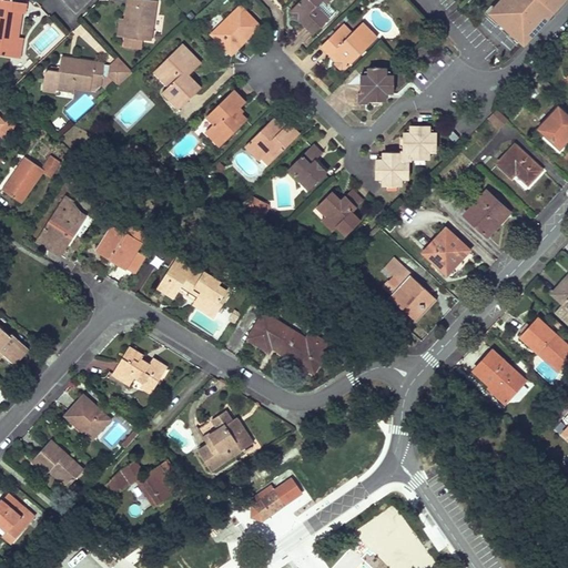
[(27,3),(6,0),(0,0),(0,54),(11,57),(13,37),(17,37),(21,12),(26,13),(27,3)]
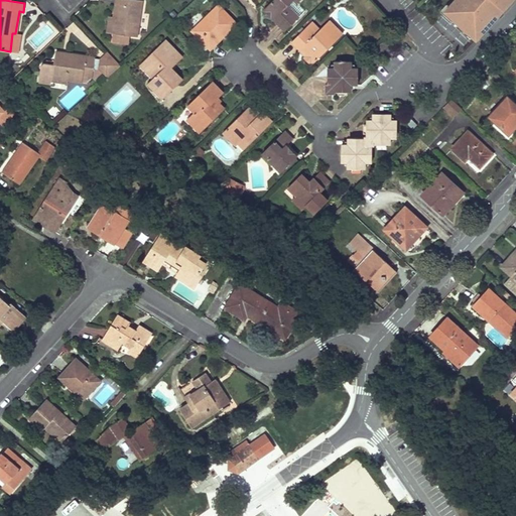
[(116,0),(114,18),(112,33),(114,34),(113,42),(127,44),(129,36),(136,37),(141,0),(137,0),(116,0)]
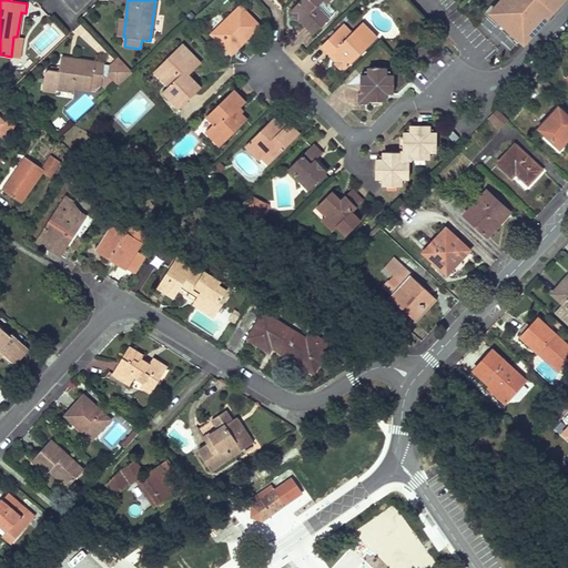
[(301,0),(293,8),(307,22),(305,24),(314,34),(328,19),(335,12),(327,3),(330,0),(301,0)]
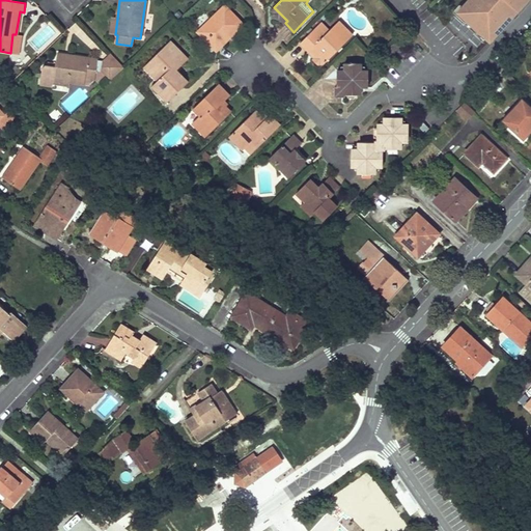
[(469,0),(460,9),(492,38),(527,0),(469,0)]
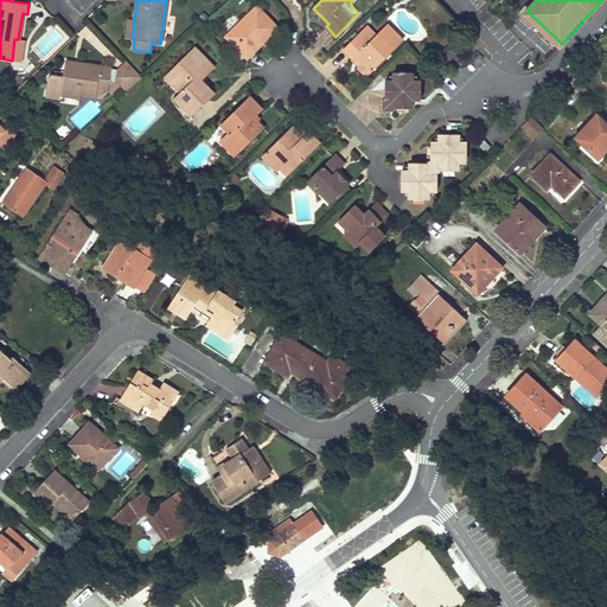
[(279,27),(257,5),(225,36),(248,59),(255,52),(251,49),(269,32),(272,36),(279,27)]
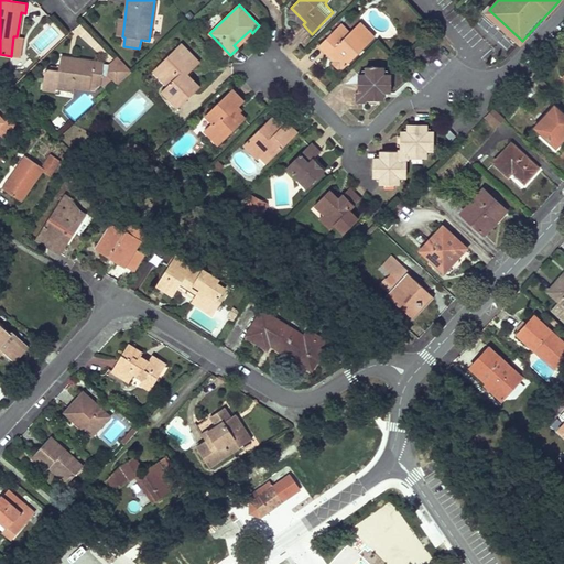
[(305,22),(291,8),(289,10),(303,24),(305,22)]
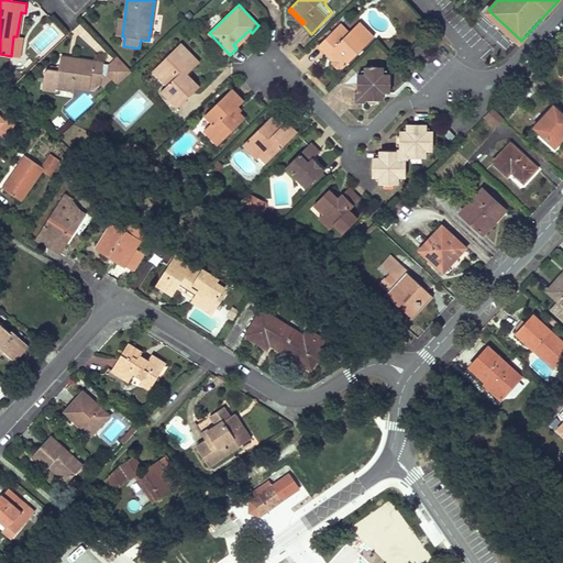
[(333,31),(319,46),(328,55),(329,54),(333,57),(331,59),(342,69),(374,37),(360,23),(342,40),(333,31)]
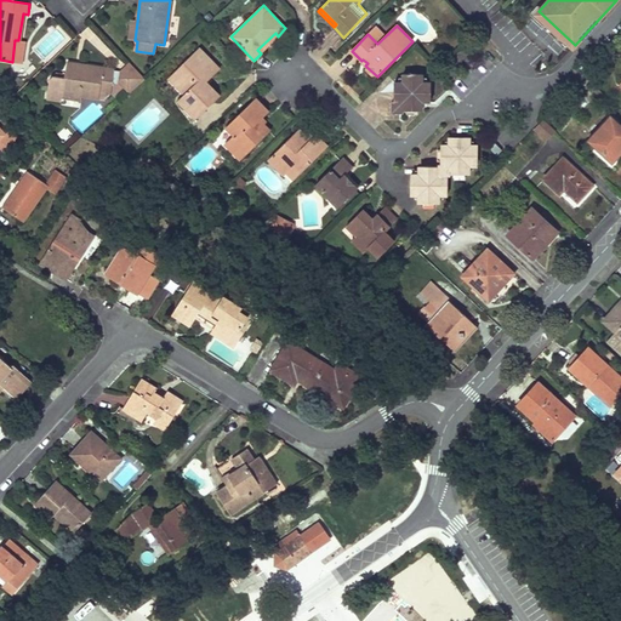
[(275,33),(257,50),(261,53),(278,36),(275,33)]
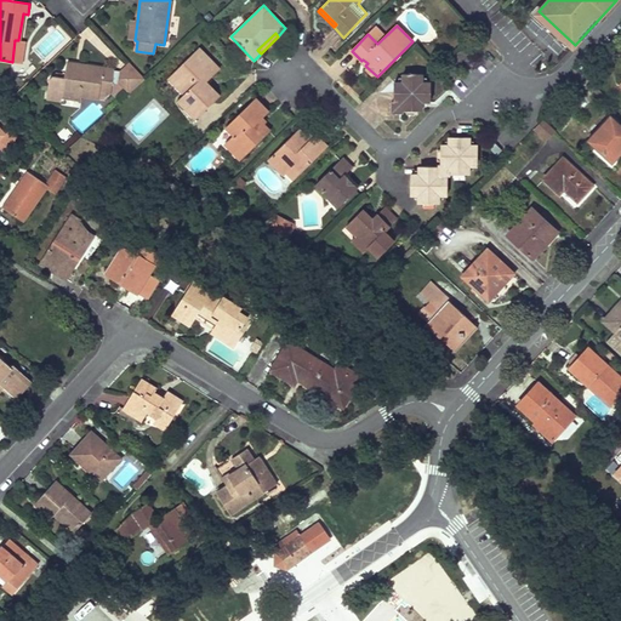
[(199,49),(174,73),(191,89),(184,95),(177,101),(195,119),(220,95),(206,81),(203,78),(206,74),(210,78),(220,69),(199,49)]
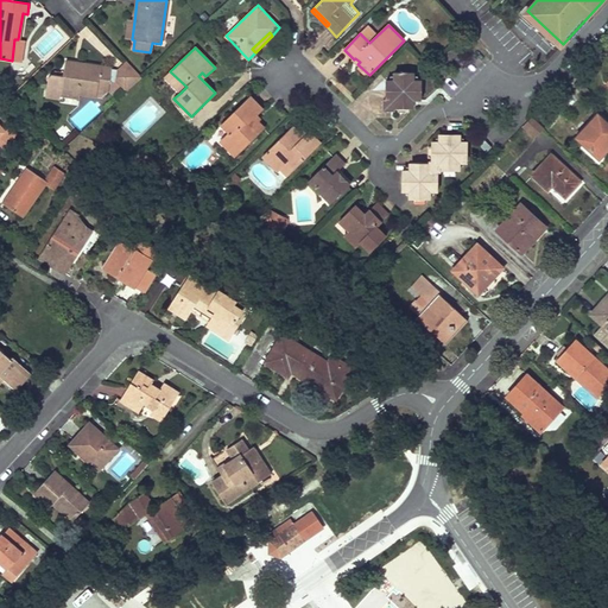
[(65,62),(63,75),(51,74),(49,77),(45,96),(59,99),(61,95),(61,90),(78,93),(96,96),(97,89),(108,90),(111,81),(116,82),(125,92),(140,76),(127,61),(118,69),(112,69),(65,62)]
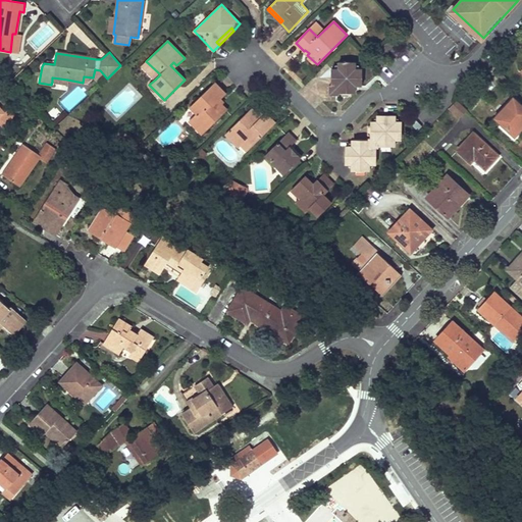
[(146,61),(142,65),(155,80),(160,74),(146,61)]
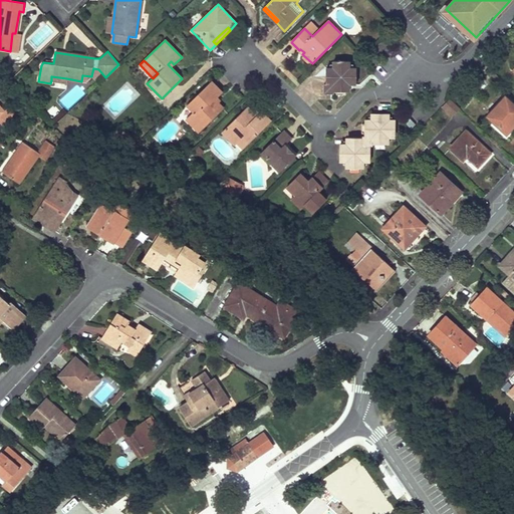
[(349,61),(333,60),(333,68),(326,68),(326,83),(324,83),(324,93),(334,93),(333,91),(349,91),(349,83),(356,83),(356,68),(349,68),(349,61)]
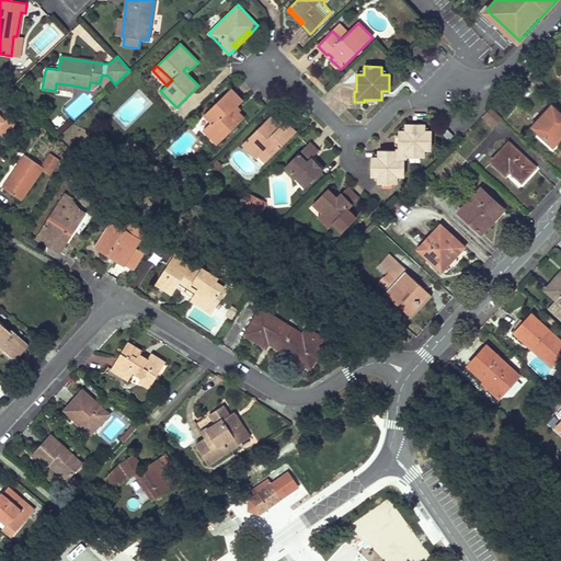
[(534,82),(538,79),(533,73),(529,78),(534,82)]
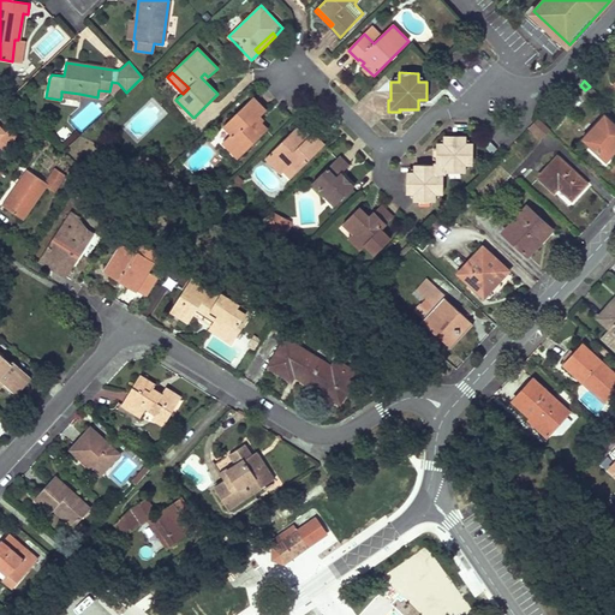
[(252,97),(224,125),(232,133),(224,142),(238,157),(268,130),(257,119),(266,111),(252,97)]
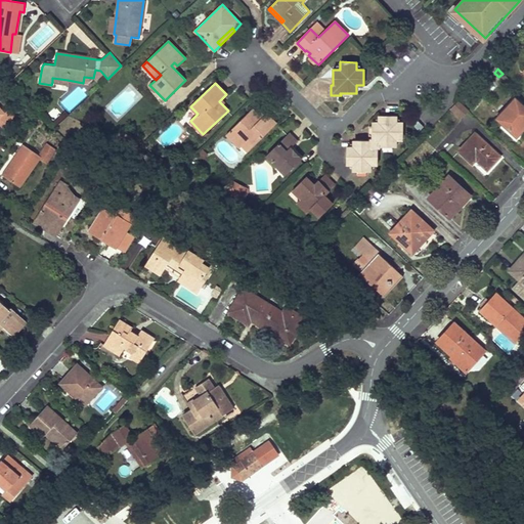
[(523,128),(523,105),(515,97),(495,118),(516,137),(523,128)]
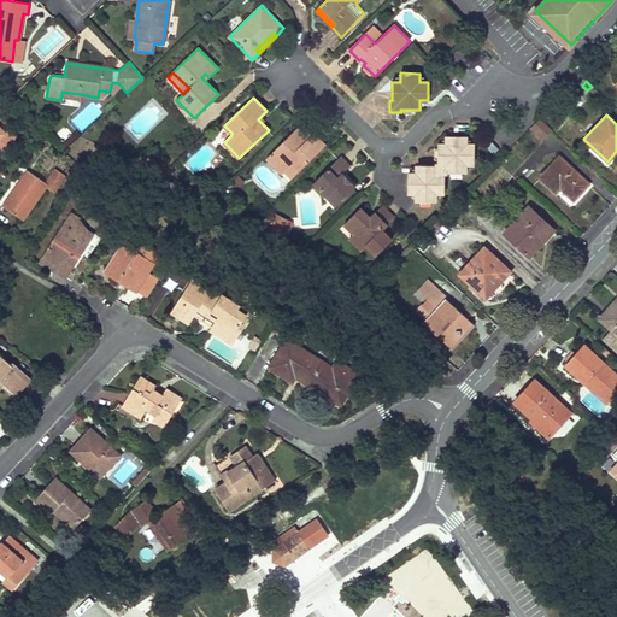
[(539,118),(530,128),(542,137),(551,129),(539,118)]
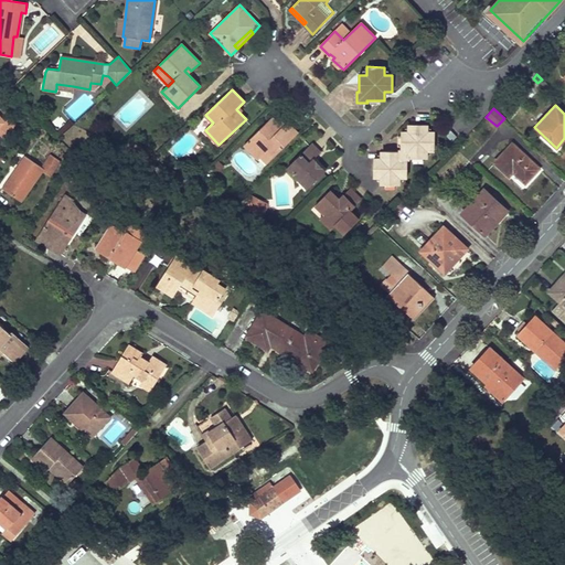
[(0,117),(0,134),(2,137),(16,124),(10,117),(4,123),(0,117)]
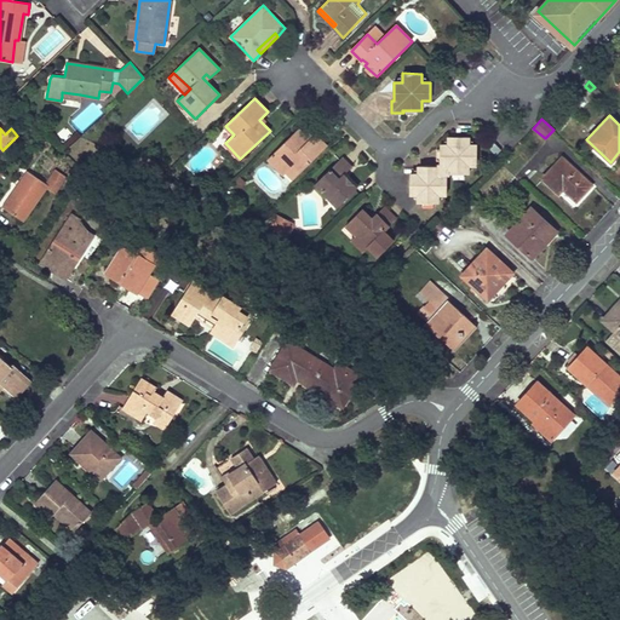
[(299,128),(268,159),(283,174),(287,171),(293,165),(300,172),(327,145),(315,135),(309,139),(299,128)]
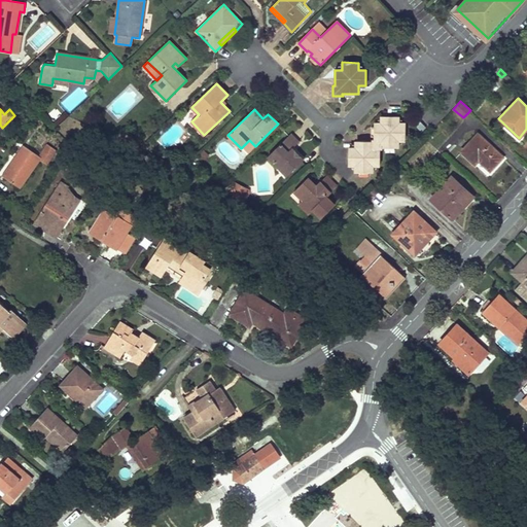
[(398,116),(382,116),(382,124),(374,124),(374,139),(372,139),(372,141),(356,141),(356,148),(348,148),(348,165),(355,165),(355,172),(373,172),(373,165),(380,165),(380,149),(382,149),(382,147),(397,147),(397,140),(406,140),(406,124),(398,124),(398,116)]
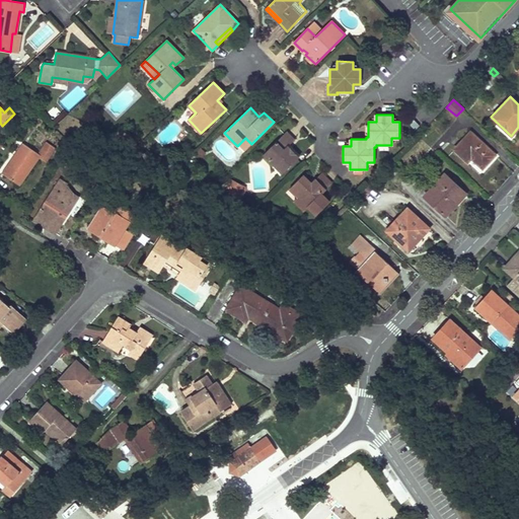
[(416,130),(420,126),(413,119),(409,123),(416,130)]
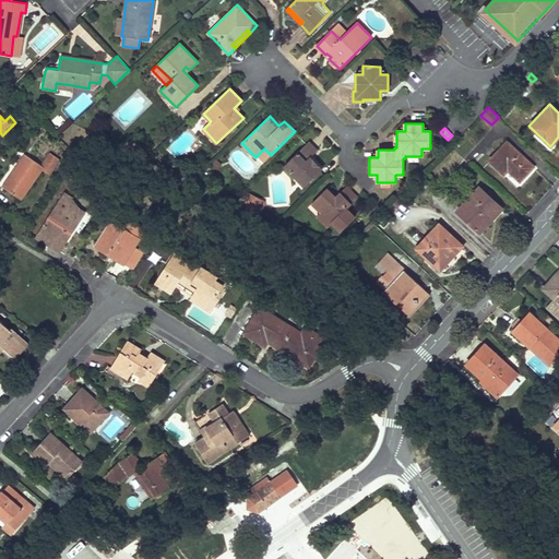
[(309,142),(284,166),(296,178),(297,176),(306,185),(321,169),(310,157),(317,151),(309,142)]
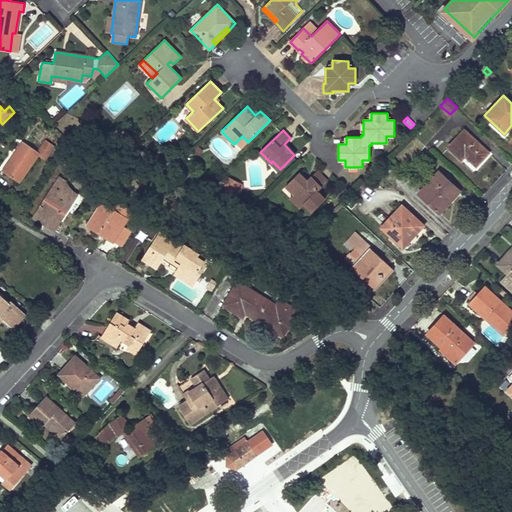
[(465,156),(476,166),(488,153),(464,130),(448,147),(461,160),(465,156)]
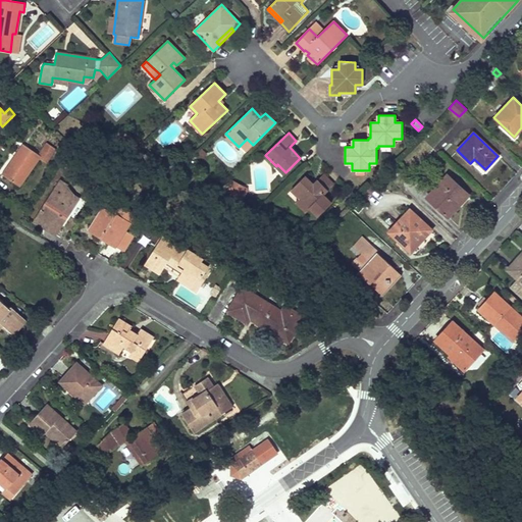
[(247,139),(242,144),(247,150),(253,145),(247,139)]
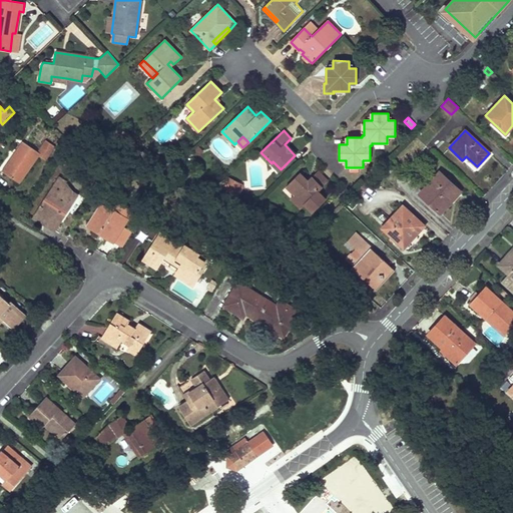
[(8,166),(4,172),(18,183),(38,155),(45,159),(54,146),(46,140),(38,151),(25,142),(14,158),(12,157),(7,165),(8,166)]
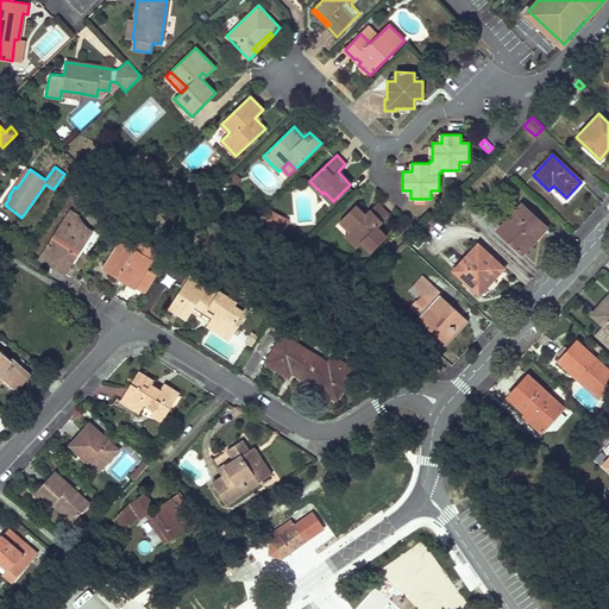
[(30,169),(27,168),(14,187),(17,188),(30,169)]
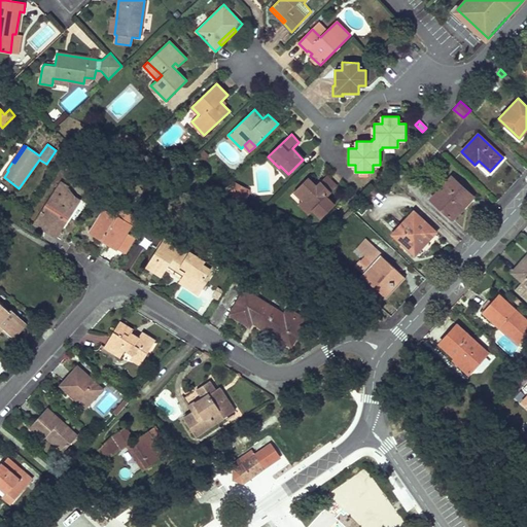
[(128,161),(125,159),(116,171),(119,174),(128,161)]
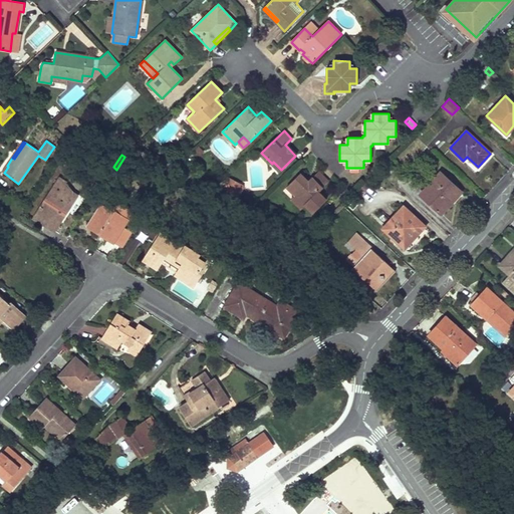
[(281,170),(273,162),(272,164),(279,172),(281,170)]
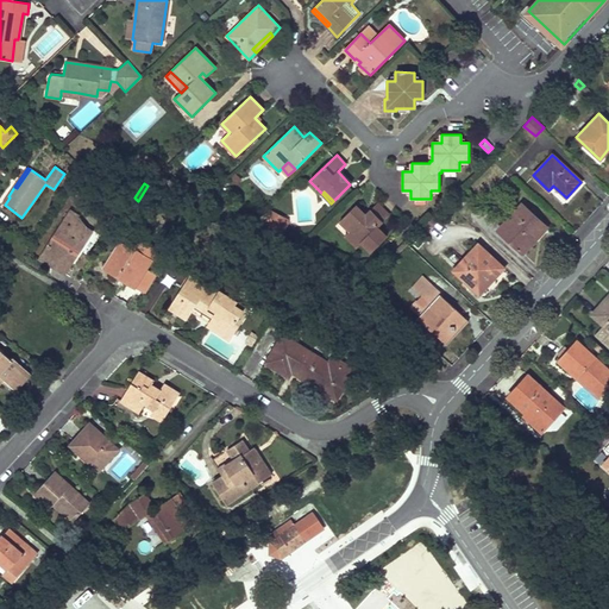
[(350,231),(345,236),(357,248),(362,243),(371,252),(387,237),(377,227),(389,214),(377,203),(365,215),(356,206),(340,221),(350,231)]
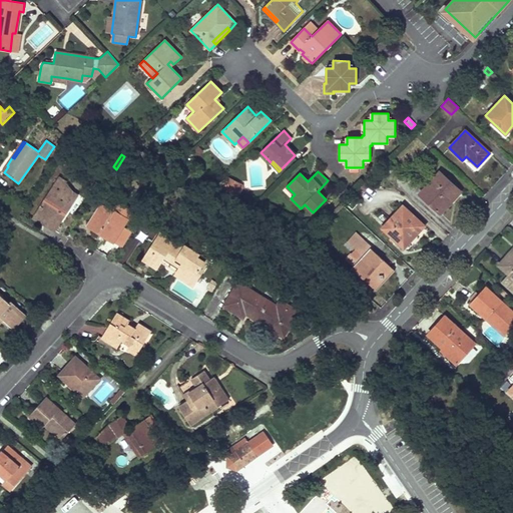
[(439,171),(419,193),(440,213),(447,205),(445,203),(458,189),(439,171)]
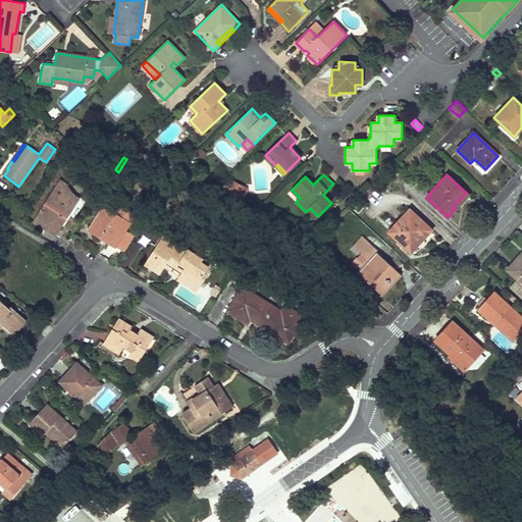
[(60,180),(35,221),(51,231),(60,216),(65,219),(77,201),(72,198),(74,194),(67,186),(60,180)]
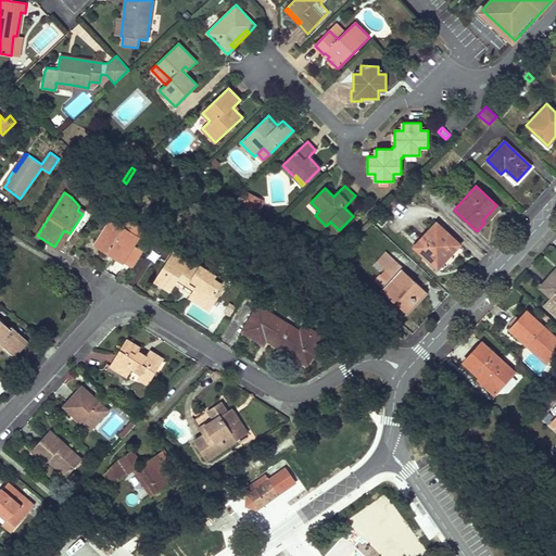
[(249,192),(242,204),(249,207),(255,196),(249,192)]
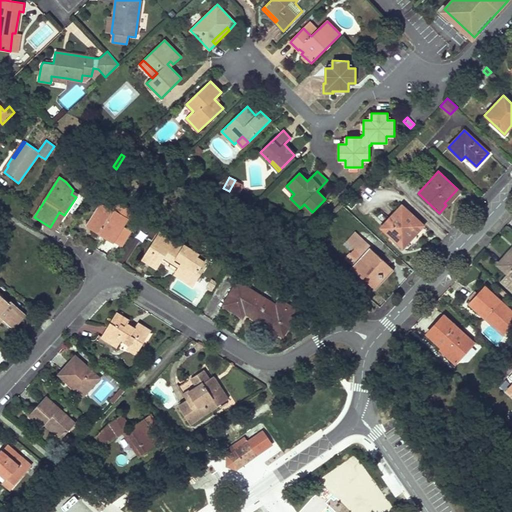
[(241,183),(235,180),(229,191),(238,196),(243,187),(241,183)]
